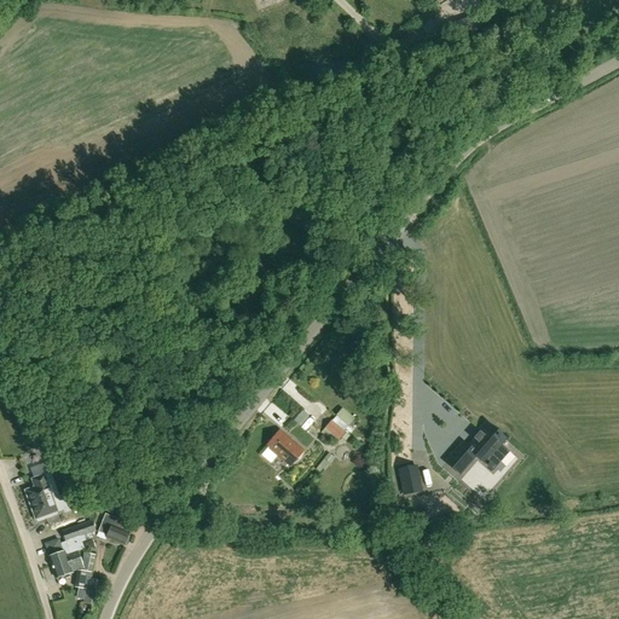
[(0,380),(5,391),(15,386),(9,374),(6,369),(5,369),(0,371),(0,380)]
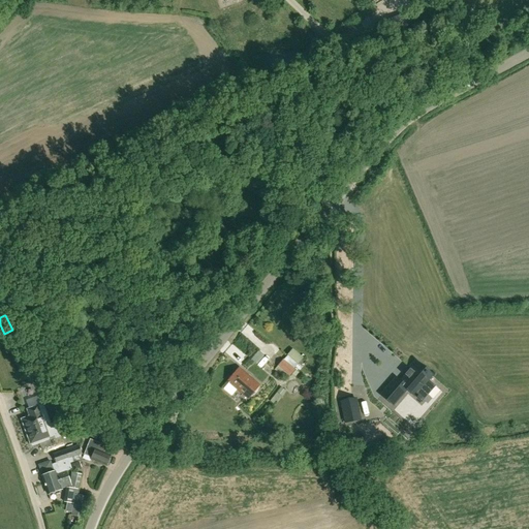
[(256,350),(250,359),(256,364),(262,355),(256,350)]
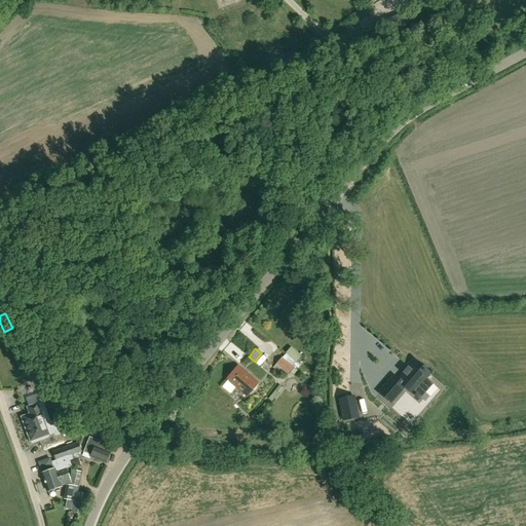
[(297,373),(293,369),(294,368),(282,358),(275,364),(288,374),(290,373),(294,376),(297,373)]
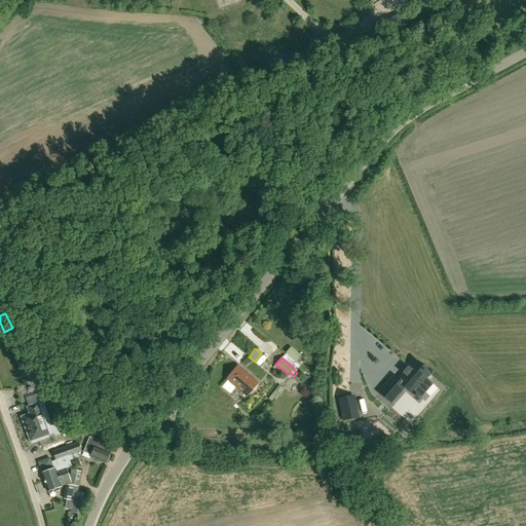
[(383,386),(378,392),(389,403),(396,397),(404,386),(412,393),(418,400),(433,384),(425,378),(428,374),(413,360),(406,367),(407,368),(402,374),(403,374),(397,380),(392,376),(383,386)]
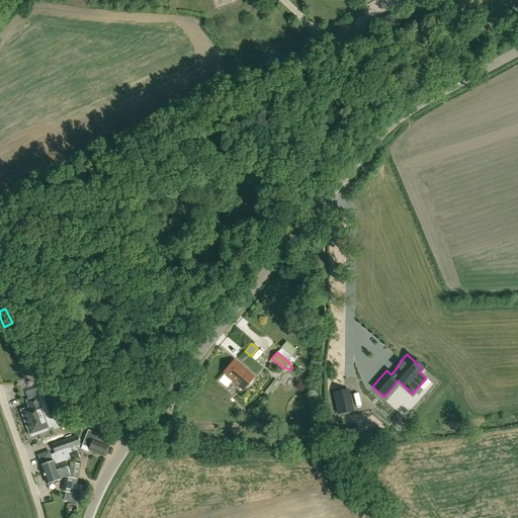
[(254,377),(234,361),(223,374),(243,391),(254,377)]
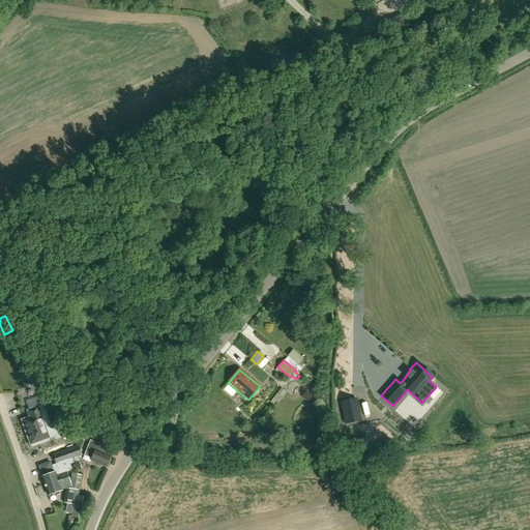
[(282,388),(277,393),(282,398),(283,398),(287,392),(282,388)]
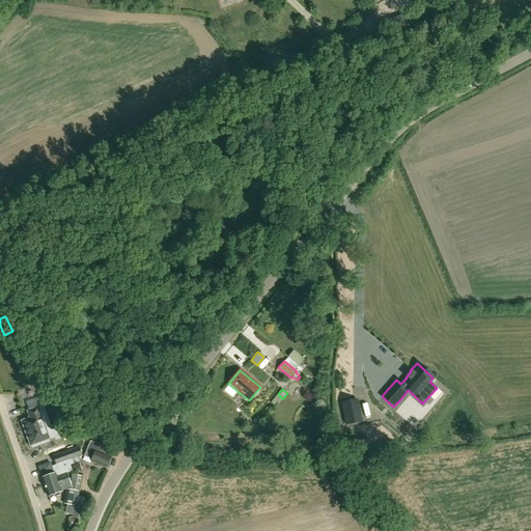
[(243,403),(246,400),(235,392),(232,395),(243,403)]
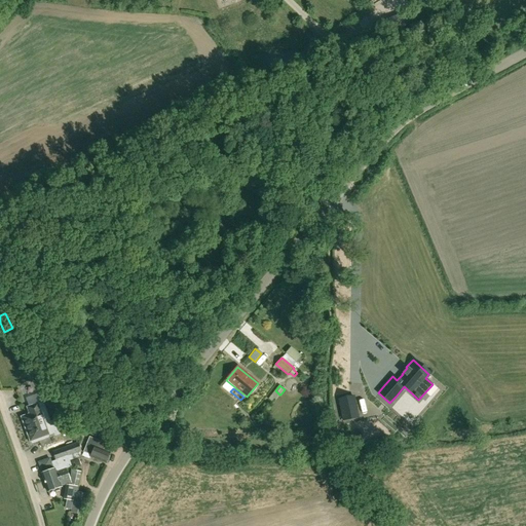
[(343,420),(358,417),(353,397),(339,401),(343,420)]
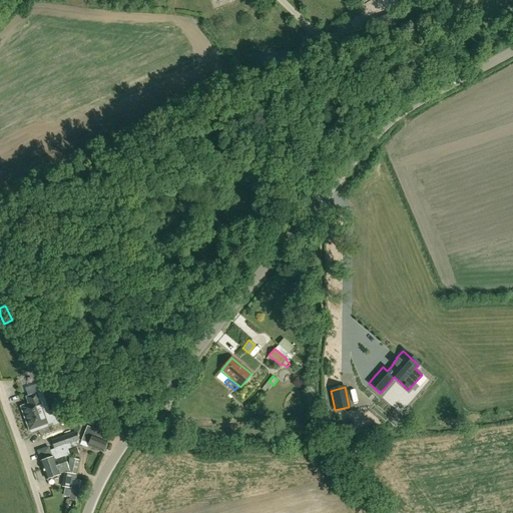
[(20,407),(29,432),(30,431),(31,433),(47,427),(47,425),(52,423),(53,426),(61,423),(56,409),(49,412),(42,392),(27,397),(29,404),(20,407)]
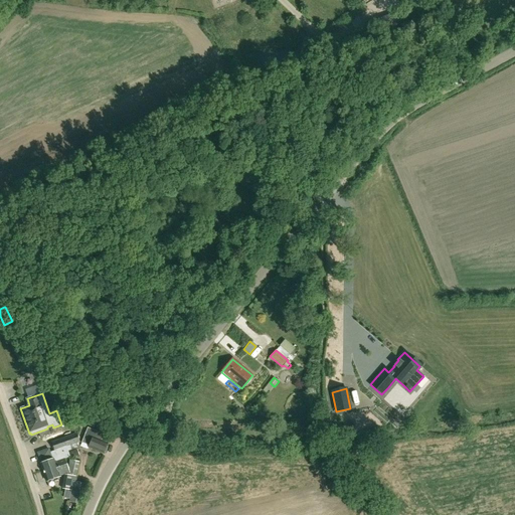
[(98,417),(80,411),(76,422),(94,428),(98,417)]
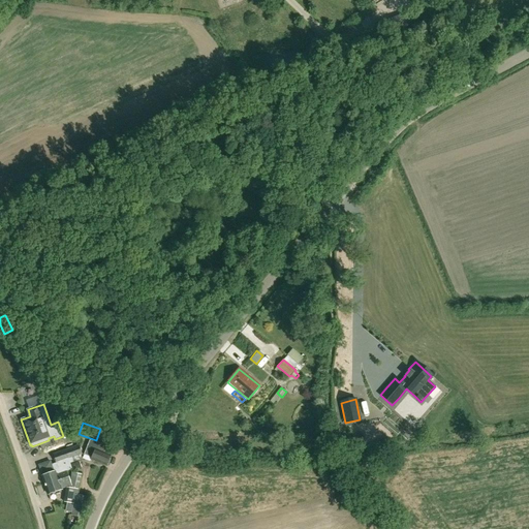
[(106,446),(90,440),(84,455),(92,458),(91,460),(105,466),(106,464),(107,465),(110,460),(109,459),(110,456),(104,453),(106,446)]
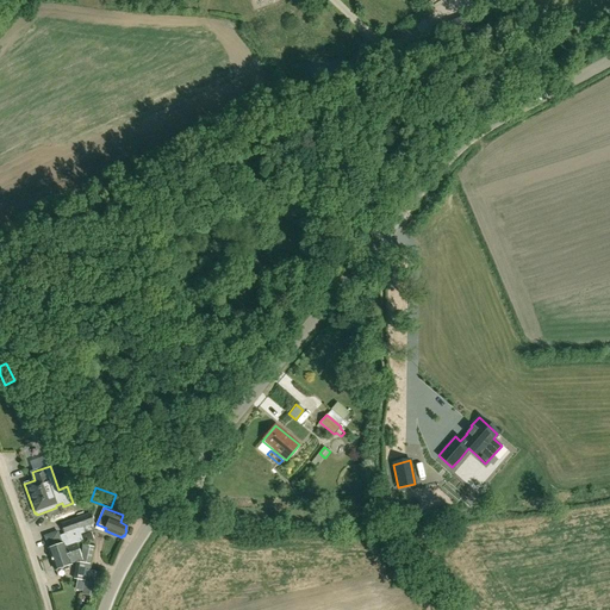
[(57,533),(45,536),(50,548),(48,549),(51,558),(66,552),(67,553),(76,551),(74,546),(78,546),(76,543),(82,541),(81,535),(93,530),(93,524),(94,524),(91,515),(78,520),(61,527),(64,534),(58,536),(57,533)]
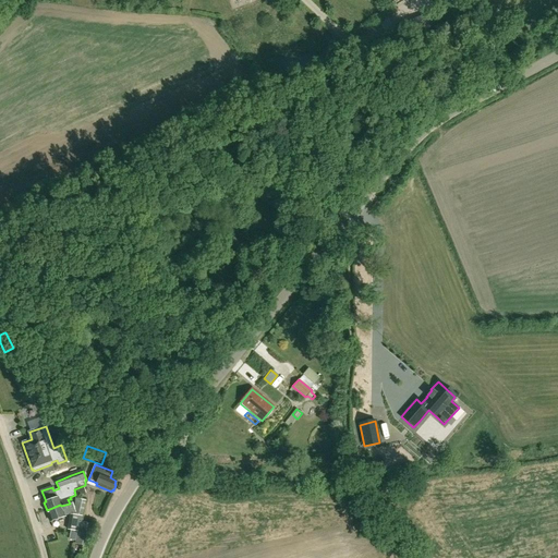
[(60,505),(47,510),(50,521),(64,516),(63,513),(73,510),(72,516),(82,518),(85,501),(74,499),(73,508),(71,499),(68,499),(70,504),(61,506),(60,505)]
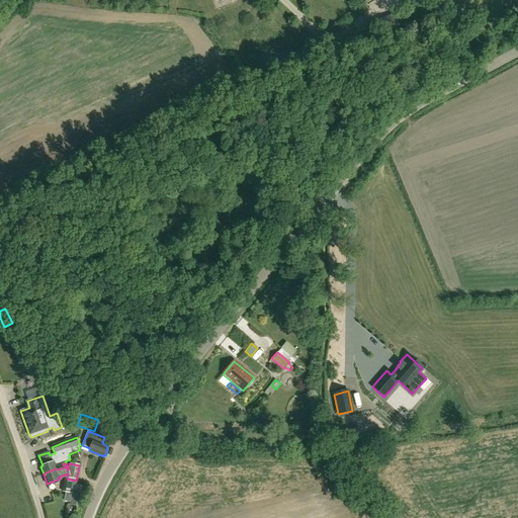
[(65,479),(63,492),(66,493),(72,494),(74,487),(75,487),(76,485),(76,481),(67,479),(65,479)]
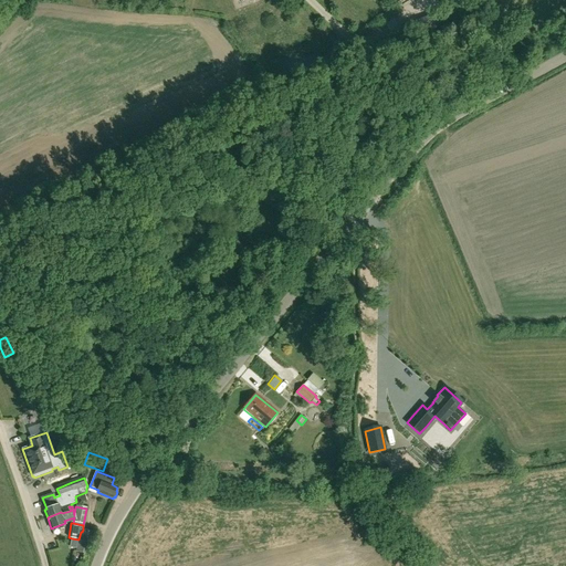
[(76,549),(76,552),(85,554),(87,554),(88,554),(93,536),(93,532),(83,530),(82,532),(81,532),(79,540),(76,549)]
